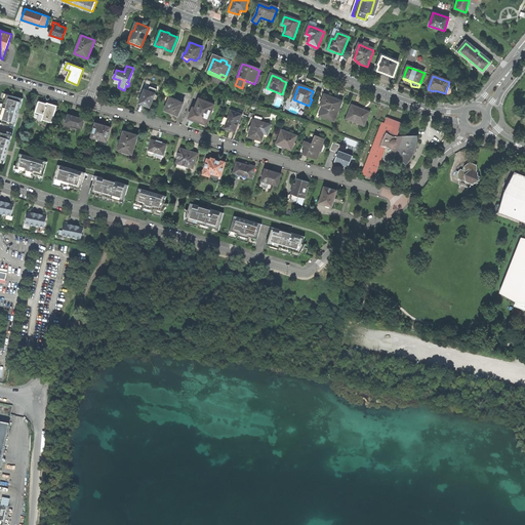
[(157,94),(145,89),(139,103),(145,105),(144,106),(147,107),(152,109),(157,94)]
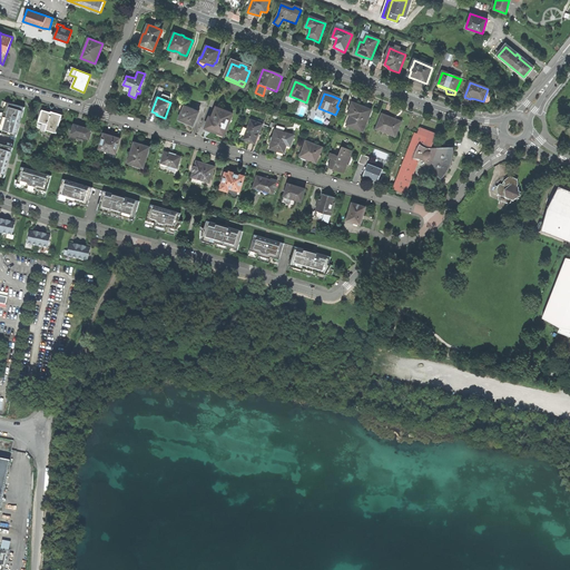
[(11,109),(12,105),(3,102),(0,112),(0,134),(3,135),(5,131),(0,130),(7,107),(11,109)]
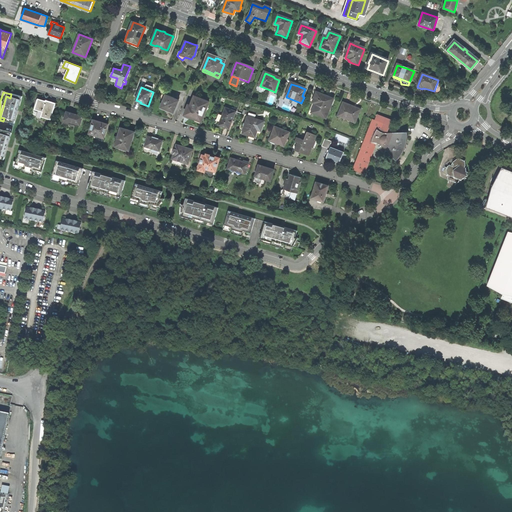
[(23,98),(11,94),(10,98),(6,96),(0,117),(4,118),(3,121),(15,125),(18,116),(17,115),(18,111),(19,107),(20,107),(23,98)]
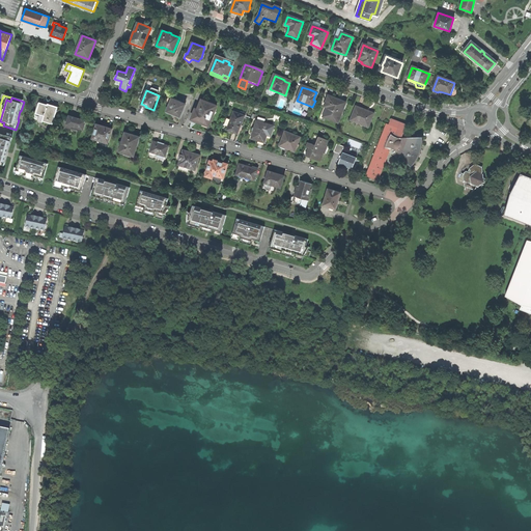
[(329,98),(325,108),(327,109),(324,117),(327,119),(338,123),(346,104),(341,102),(338,101),(338,102),(329,98)]
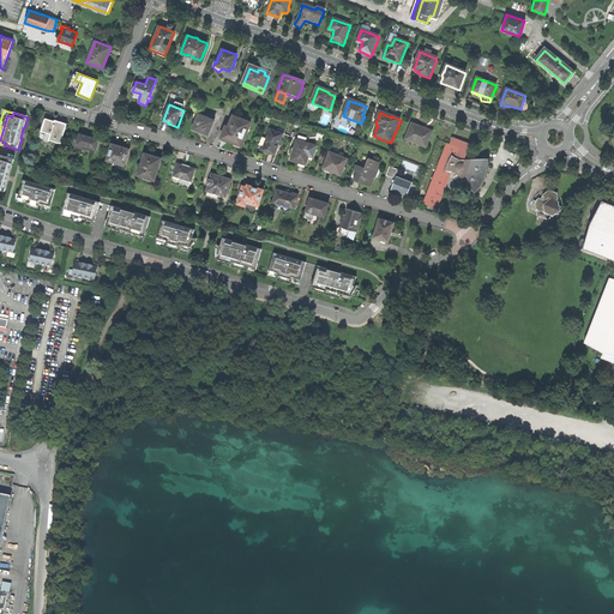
[(215,120),(199,114),(193,128),(199,132),(209,136),(215,120)]
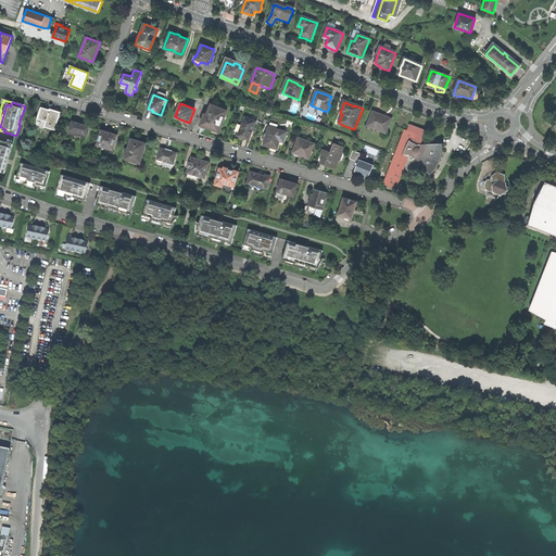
[(55,129),(60,112),(55,111),(50,109),(49,110),(41,106),(36,124),(55,129)]
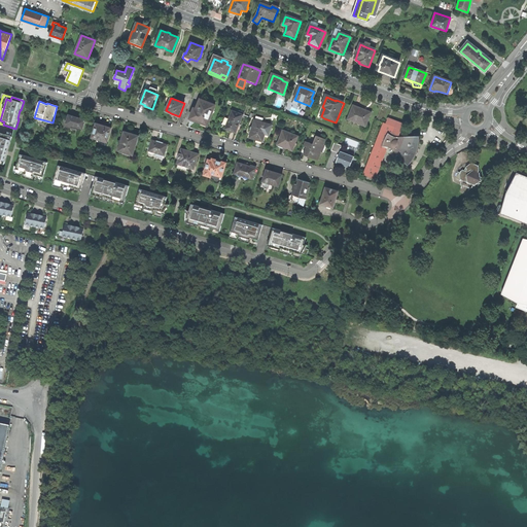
[(215,107),(202,102),(198,111),(197,111),(195,110),(191,119),(199,123),(208,127),(215,107)]
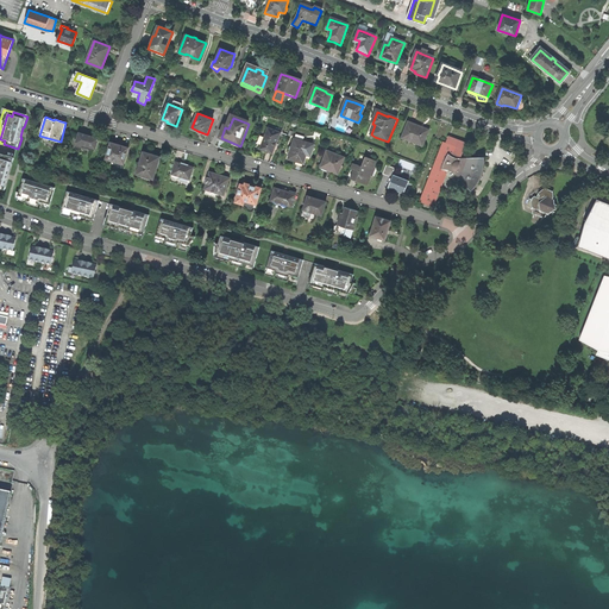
[(409,124),(402,139),(409,142),(409,140),(424,146),(428,132),(419,129),(420,129),(415,126),(409,124)]
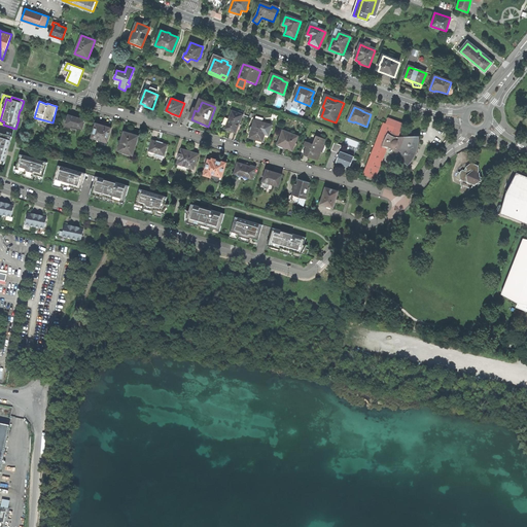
[(236,135),(243,116),(233,112),(225,131),(231,133),(236,135)]
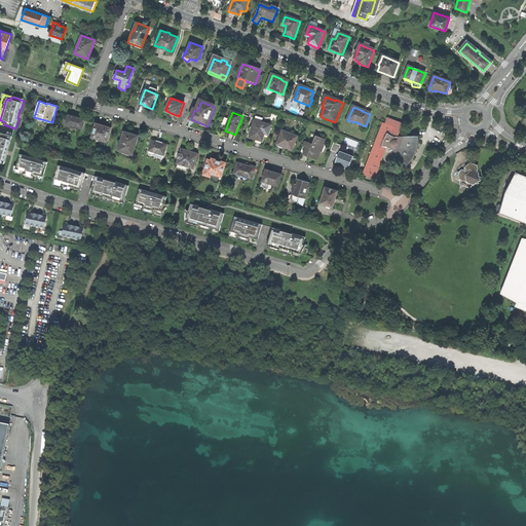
[(82,127),(84,119),(77,117),(68,115),(67,118),(64,117),(62,122),(66,123),(65,127),(70,128),(71,124),(82,127)]
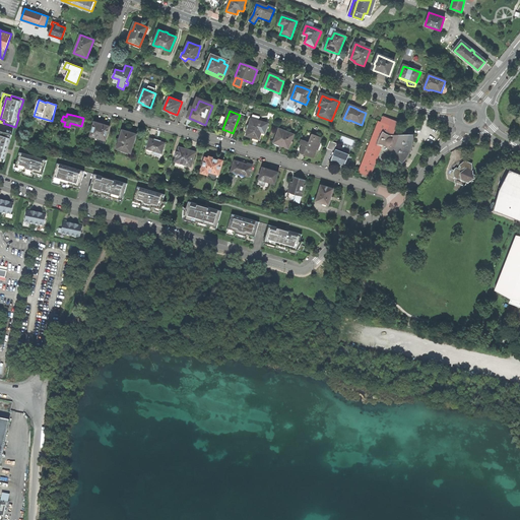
[(415,135),(393,136),(398,123),(392,120),(385,118),(381,120),(380,123),(379,122),(360,174),(371,179),(384,146),(389,149),(387,150),(392,156),(394,154),(404,164),(407,160),(410,155),(412,151),(414,148),(414,146),(414,142),(415,135)]
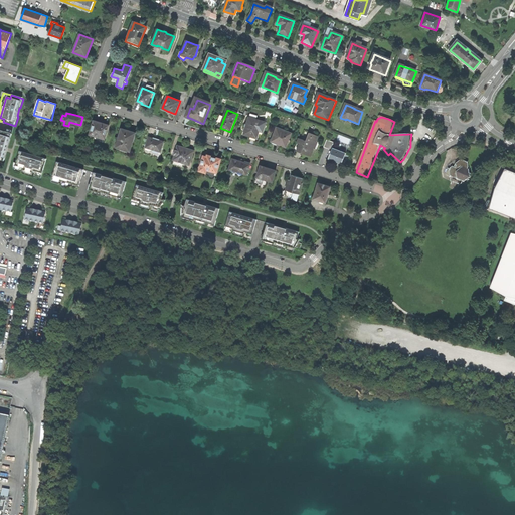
[(259,133),(262,123),(249,119),(244,136),(249,138),(250,138),(251,136),(258,138),(259,133)]
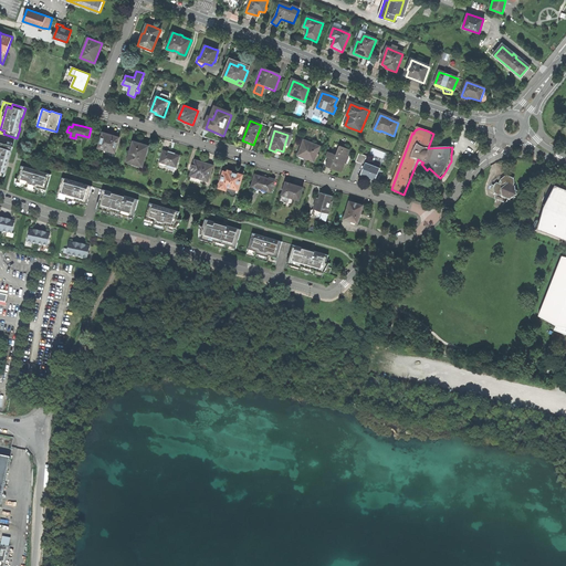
[(115,152),(119,137),(111,135),(103,132),(98,147),(104,149),(103,152),(114,155),(115,152)]
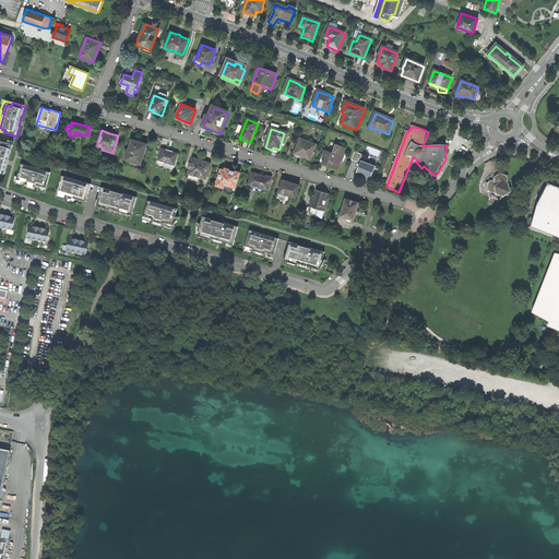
[(141,164),(146,144),(139,142),(132,140),(130,145),(129,145),(128,150),(129,150),(126,159),(141,164)]
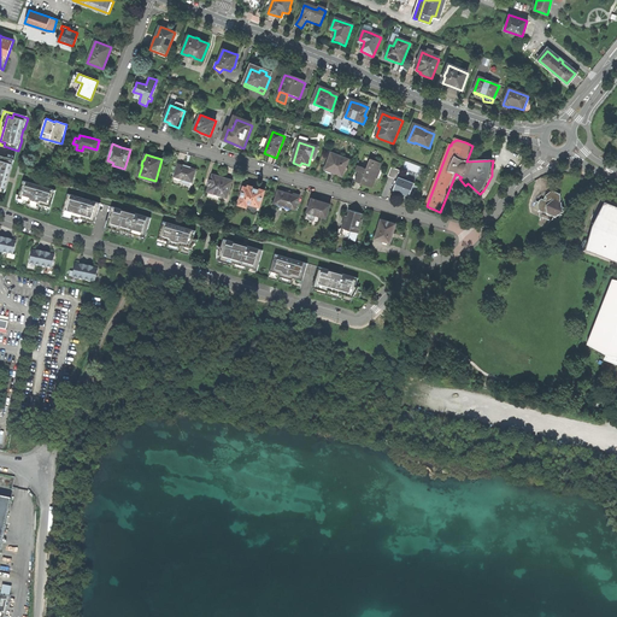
[(331,156),(327,170),(336,174),(336,176),(344,178),(350,162),(331,156)]
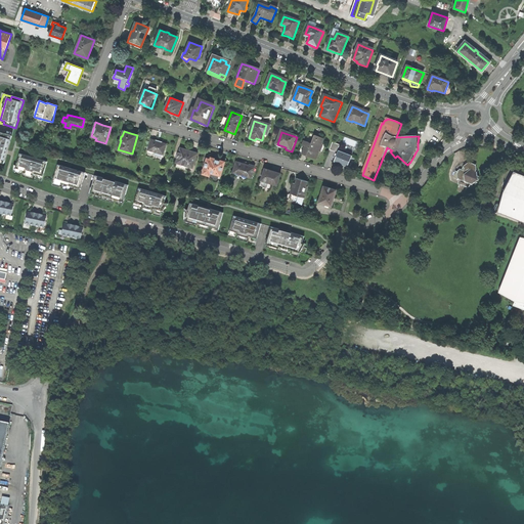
[(12,137),(0,134),(0,163),(4,165),(7,156),(6,156),(8,151),(9,146),(10,146),(12,137)]
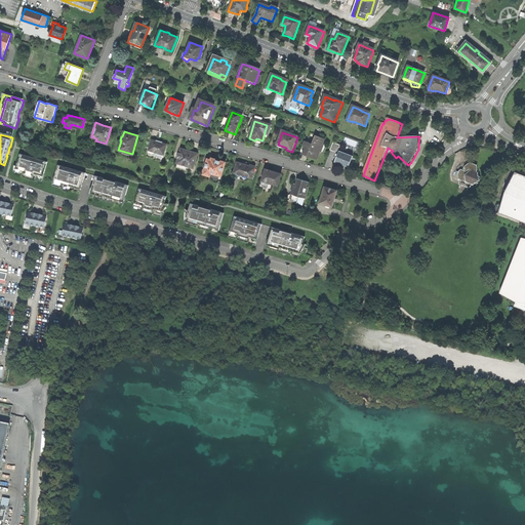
[(320,153),(323,145),(325,140),(316,137),(313,146),(308,144),(307,147),(304,154),(311,157),(318,159),(320,153)]
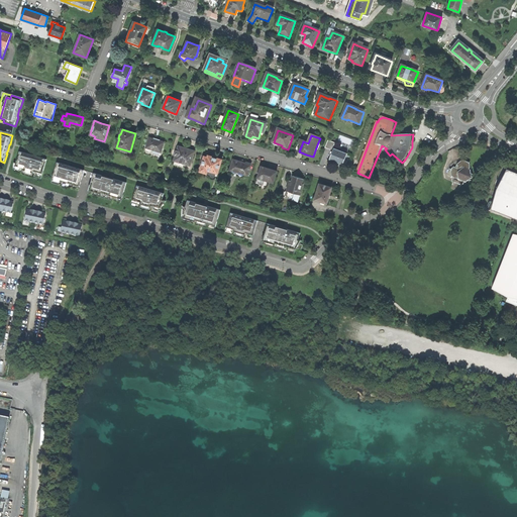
[(340,135),(338,139),(350,143),(351,138),(340,135)]
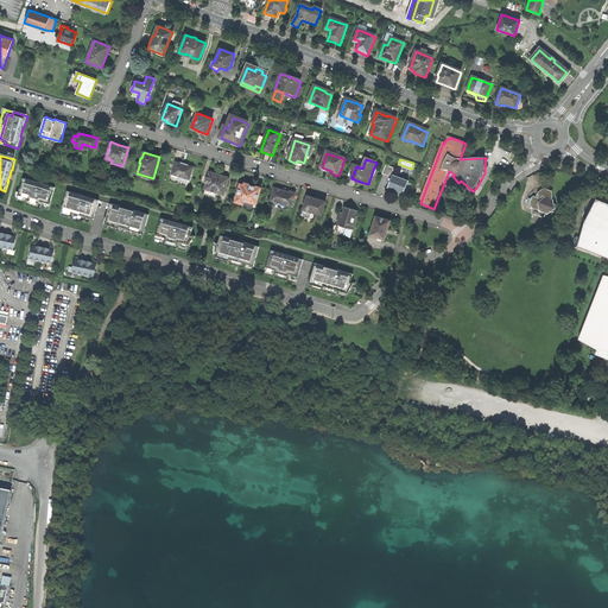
[(189,179),(192,166),(188,165),(188,166),(184,165),(181,164),(181,163),(176,162),(172,173),(181,176),(179,179),(187,182),(188,178),(189,179)]
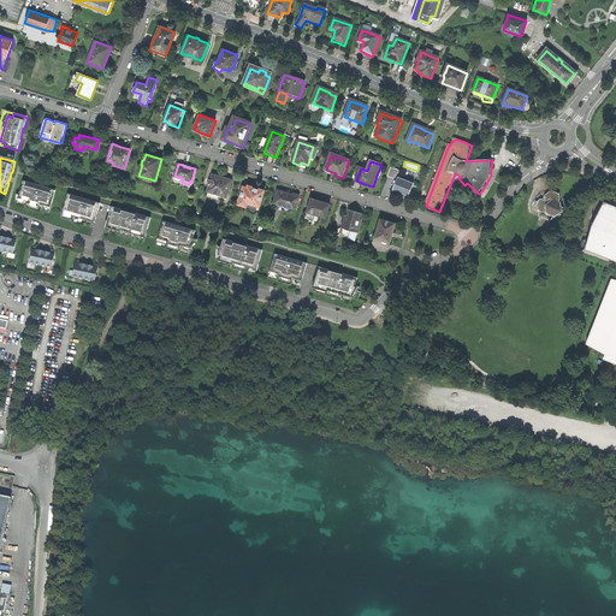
[(391,166),(389,175),(397,178),(400,169),(391,166)]
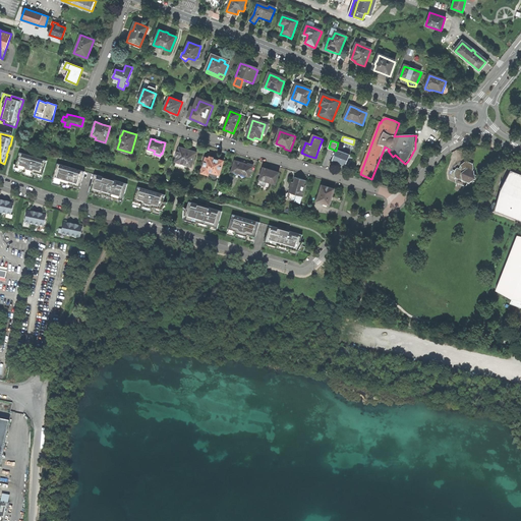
[(176,164),(186,167),(191,168),(196,155),(187,152),(180,150),(179,154),(178,154),(177,158),(177,159),(176,164)]
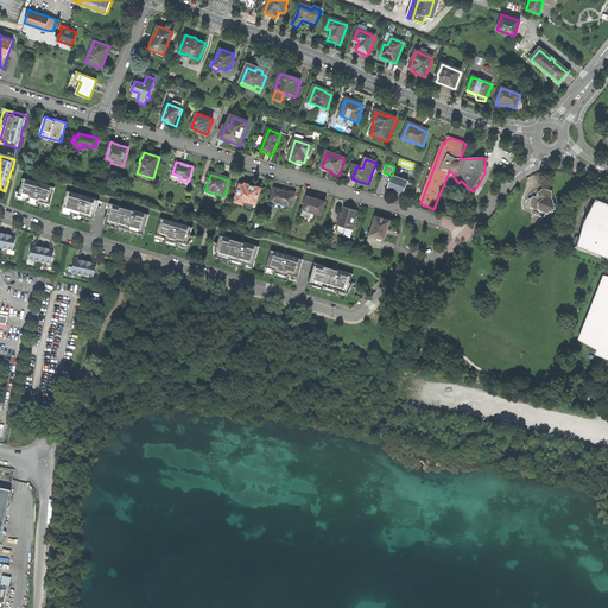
[(393,177),(392,181),(391,183),(388,189),(394,192),(404,195),(409,183),(393,177)]
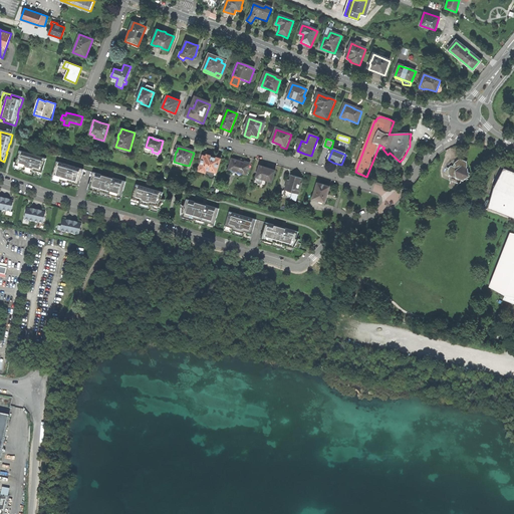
[(35,172),(43,174),(47,160),(38,158),(31,156),(29,156),(29,155),(20,152),(16,166),(24,169),(23,171),(35,174),(35,172)]
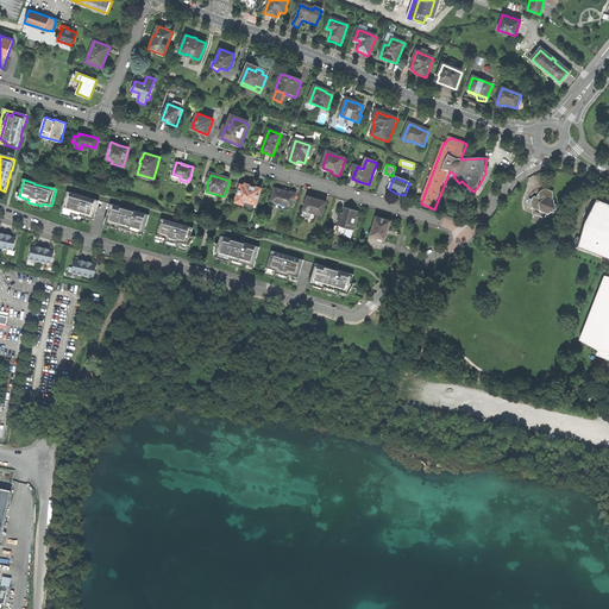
[(245,202),(256,206),(257,206),(262,190),(255,189),(255,188),(251,187),(246,186),(245,187),(242,186),(237,200),(238,200),(237,205),(244,206),(245,202)]
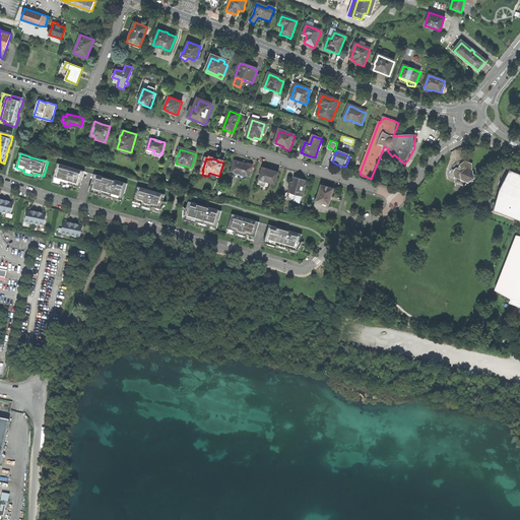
[(58,165),(48,161),(44,176),(48,178),(47,179),(49,179),(50,178),(54,179),(55,177),(58,165)]
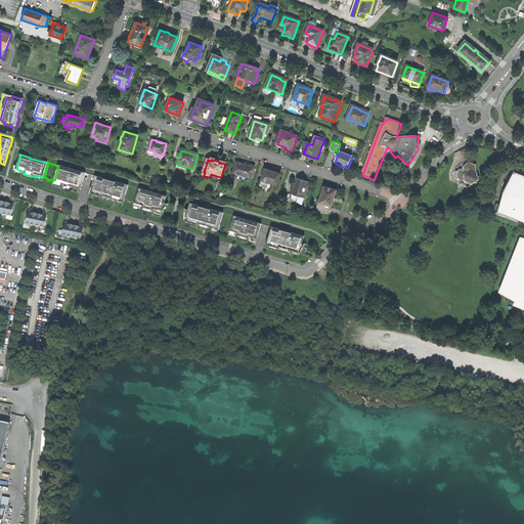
[(233,174),(252,179),(256,168),(250,166),(250,167),(244,166),(237,163),(233,174)]
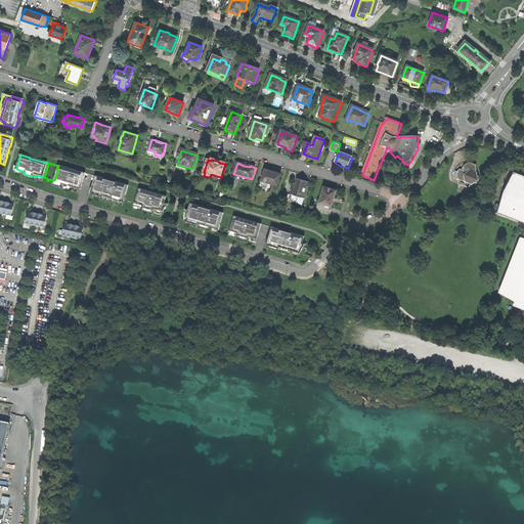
[(477,183),(478,181),(479,181),(480,180),(480,178),(480,176),(479,176),(479,173),(477,172),(478,170),(478,165),(474,164),(470,163),(465,167),(465,168),(466,168),(465,171),(462,170),(461,171),(460,173),(460,174),(460,180),(474,185),(476,183),(477,183)]
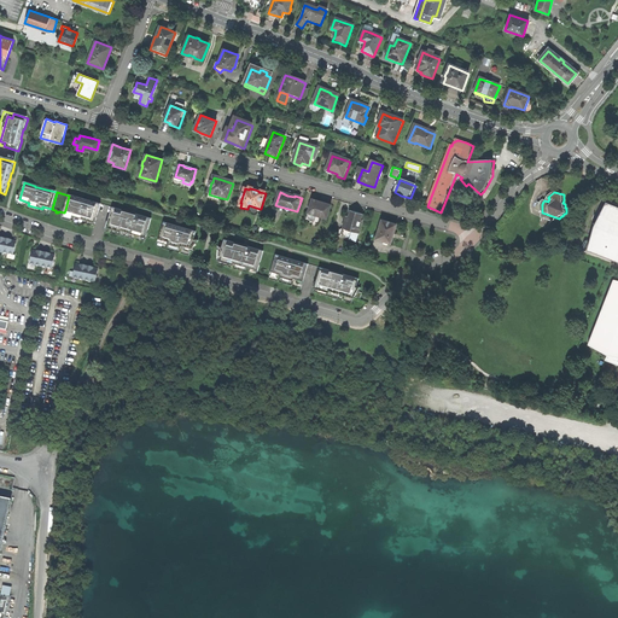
[(69,196),(65,210),(69,211),(68,216),(92,223),(93,219),(98,220),(101,207),(91,203),(82,202),(81,200),(81,199),(69,196)]
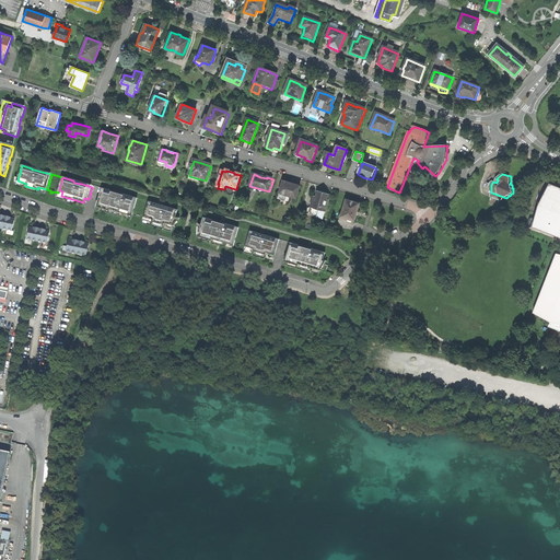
[(45,196),(47,189),(38,187),(38,189),(25,186),(26,184),(18,181),(15,187),(45,196)]
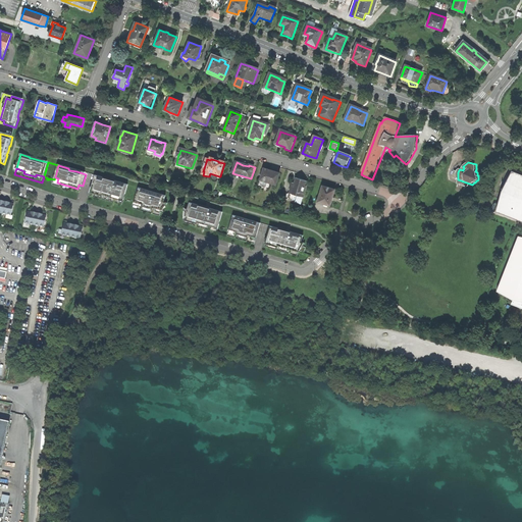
[(268,184),(276,186),(280,174),(272,172),(264,169),(259,187),(266,189),(268,184)]
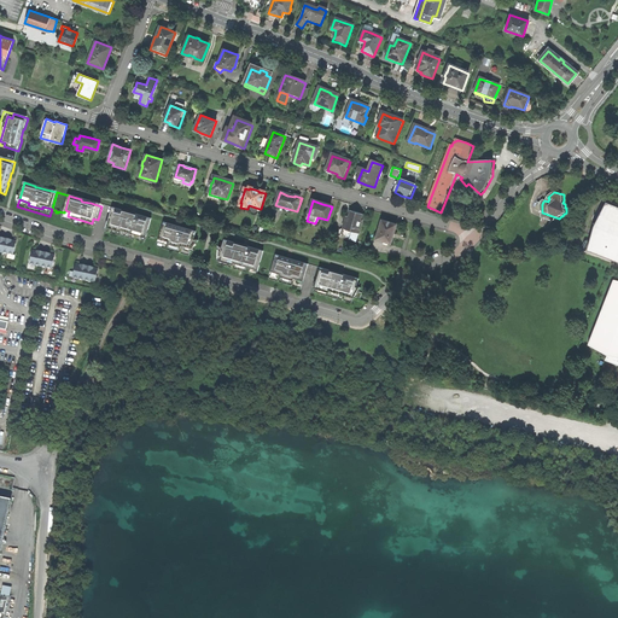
[(617,260),(617,205),(608,202),(596,225),(589,249),(617,260)]
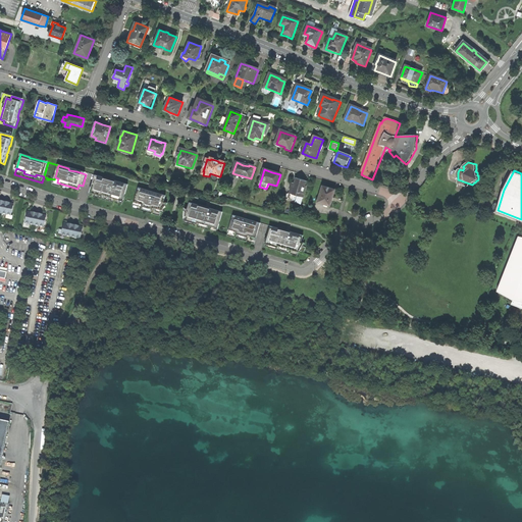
[(121,197),(124,198),(128,186),(113,181),(96,176),(92,189),(95,190),(94,194),(120,201),(121,197)]
